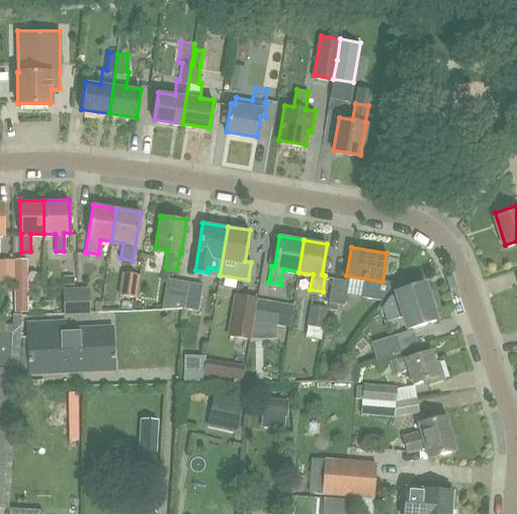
[(0,278),(14,278),(13,257),(0,256),(0,278)]
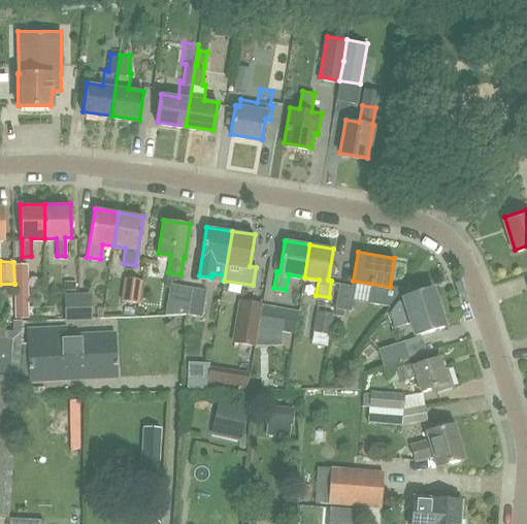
[(29,261),(13,262),(14,284),(15,284),(17,316),(31,316),(29,261)]
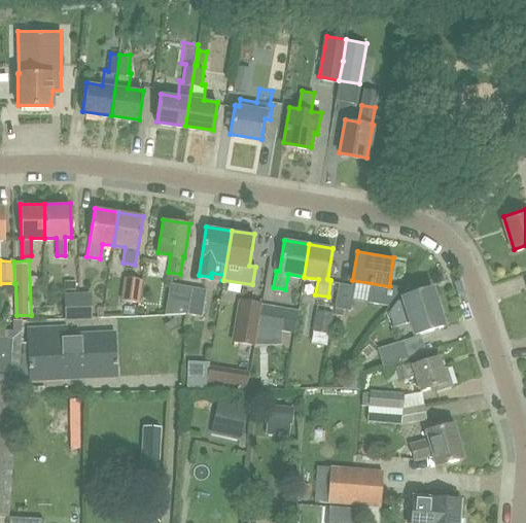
[(140,300),(143,277),(126,275),(121,298),(140,300)]
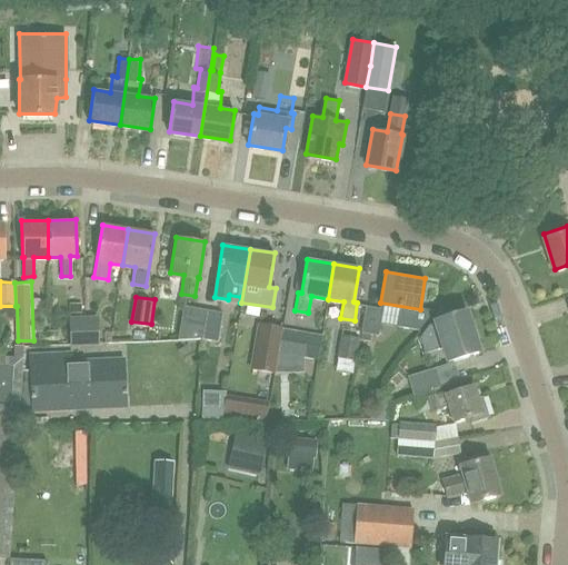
[(201,336),(202,306),(185,303),(180,330),(166,329),(166,328),(157,328),(157,325),(150,325),(148,339),(156,338),(156,337),(165,337),(178,337),(178,338),(200,336),(201,336)]
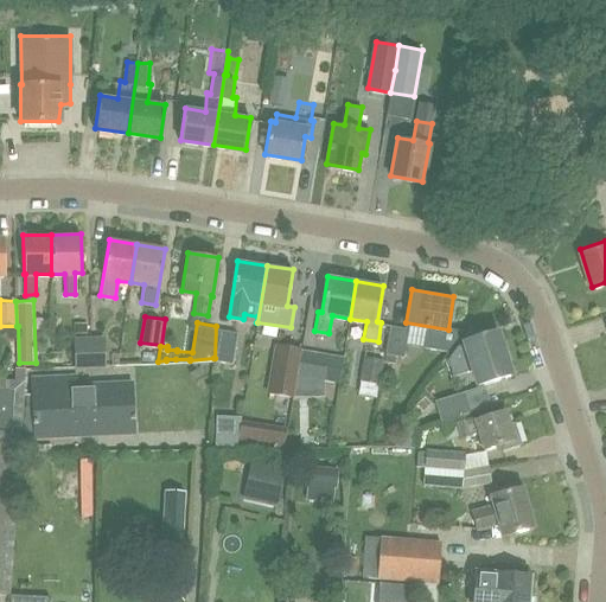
[(386,352),(387,352),(386,359),(395,362),(396,354),(404,356),(410,326),(390,322),(386,352)]
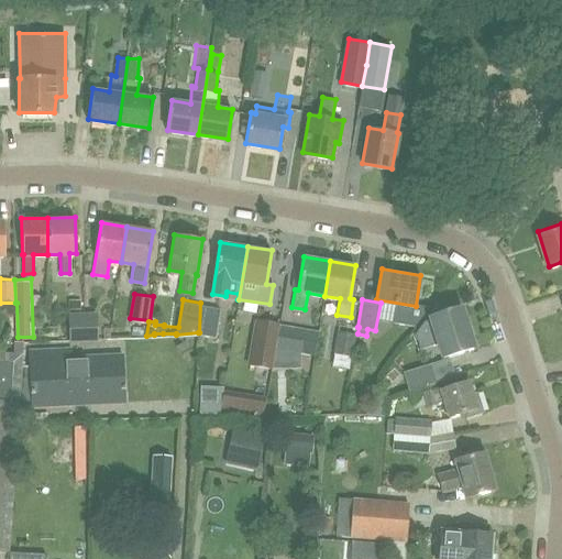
[(222,307),(200,303),(199,332),(217,336),(222,307)]
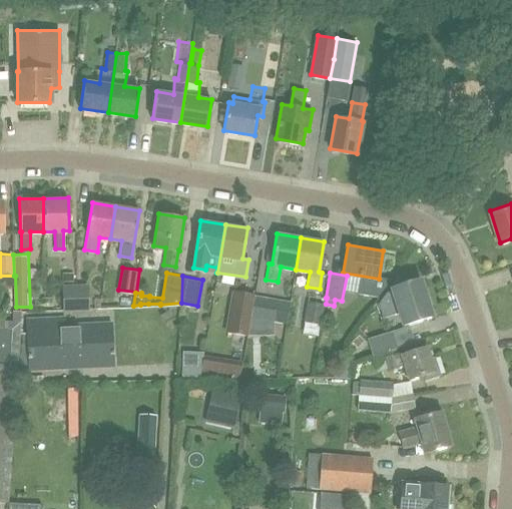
[(420,281),(393,289),(387,290),(379,302),(383,316),(400,311),(404,324),(430,315),(420,281)]
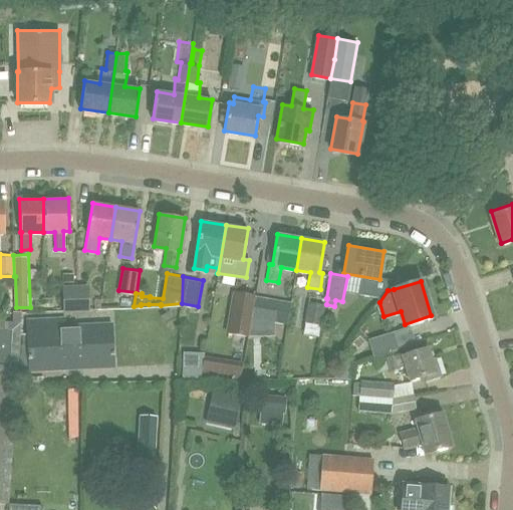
[(86,308),(86,285),(62,285),(62,309),(86,308)]
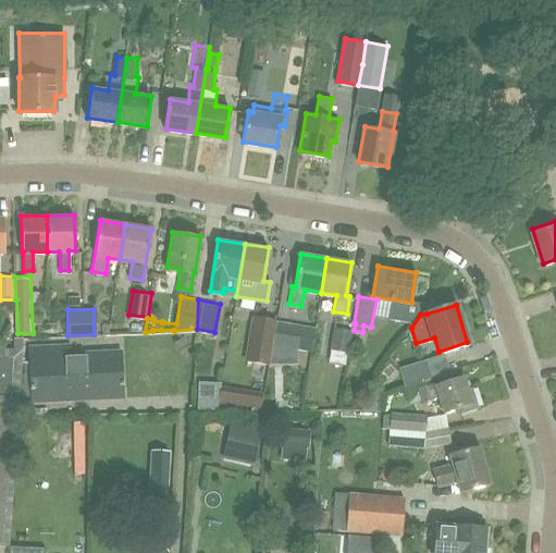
[(272,351),(278,319),(252,315),(248,347),(272,351)]
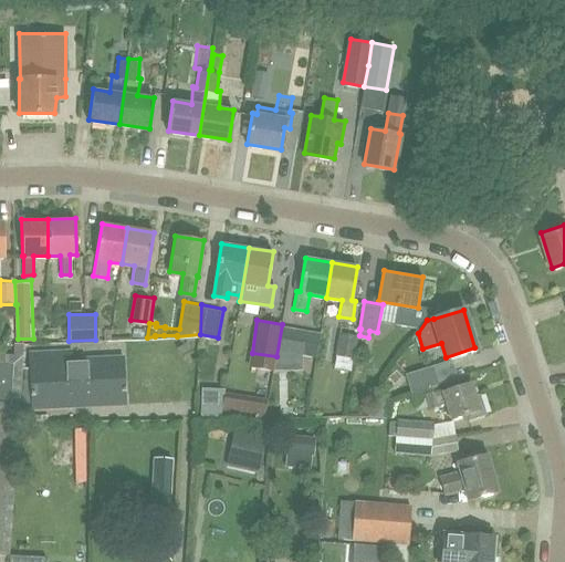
[(321,330),(307,329),(282,324),(276,356),(278,356),(274,370),(293,373),(295,360),(296,360),(297,352),(316,355),(321,330)]
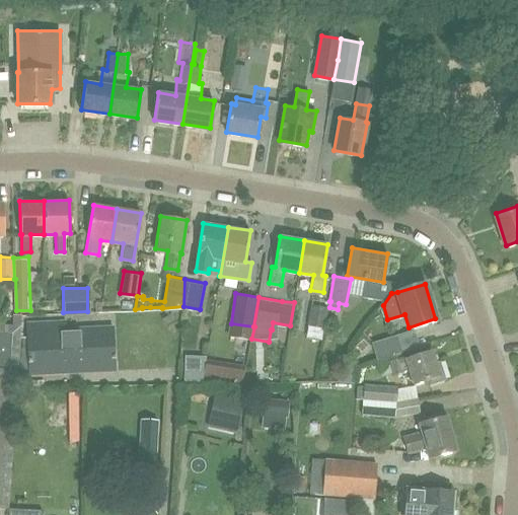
[(323,326),(327,306),(311,303),(307,323),(323,326)]
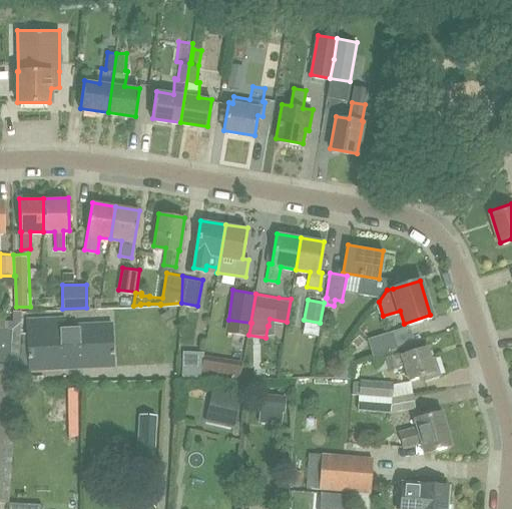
[(26,318),(27,331),(21,331),(18,369),(29,368),(114,364),(112,321),(60,324),(59,316),(26,318)]
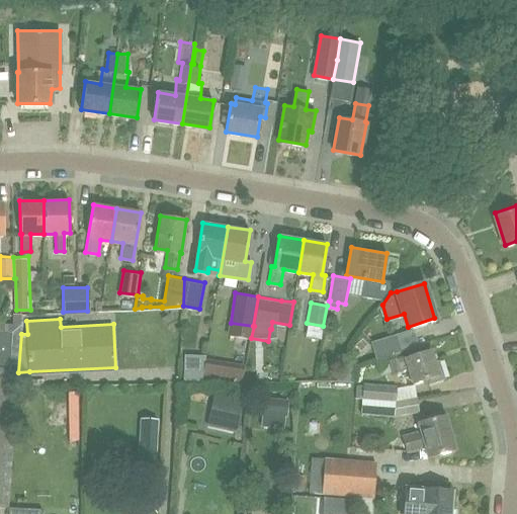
[(0,504),(9,506),(18,372),(21,334),(22,323),(0,321),(0,504)]
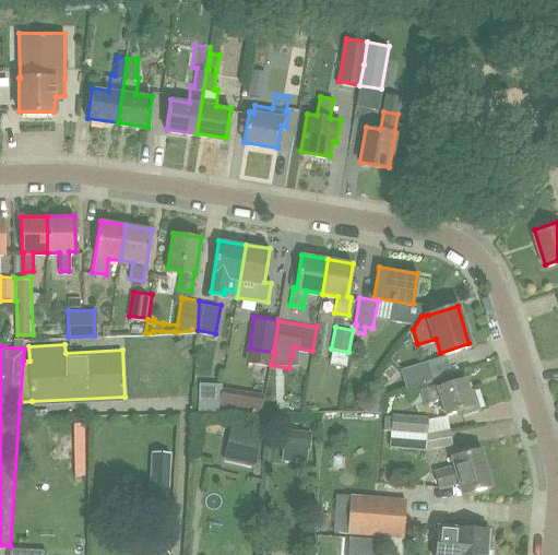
[(479,406),(474,388),(470,389),(465,377),(437,386),(436,382),(420,388),(425,401),(440,396),(446,412),(464,405),(465,411),(479,406)]
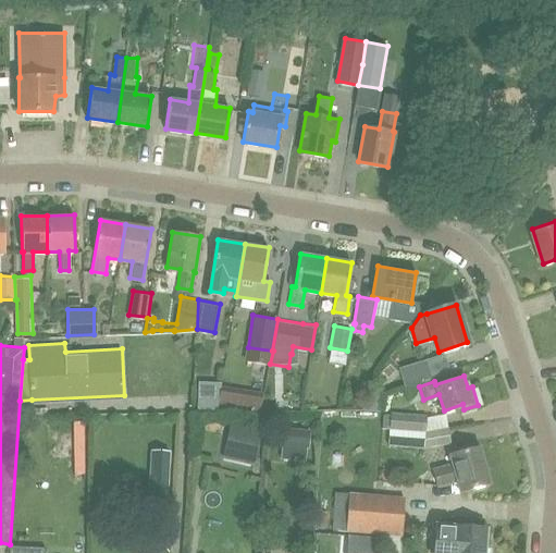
[(391,410),(390,426),(425,429),(427,414),(391,410)]
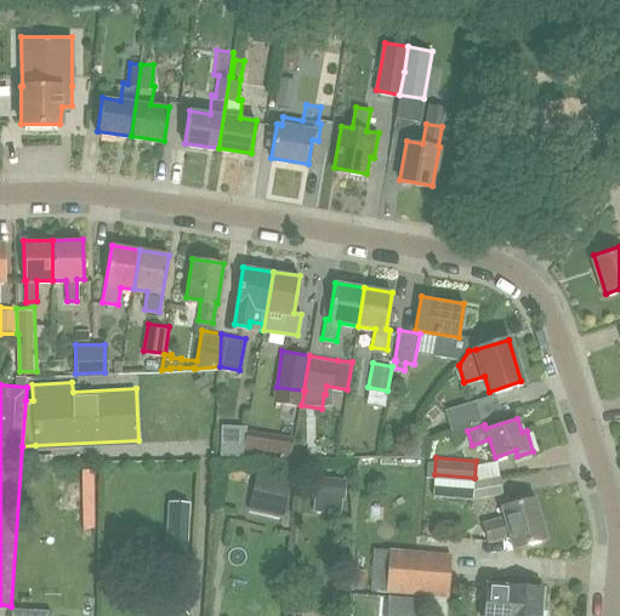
[(290,483),(257,474),(252,498),(285,506),(290,483)]
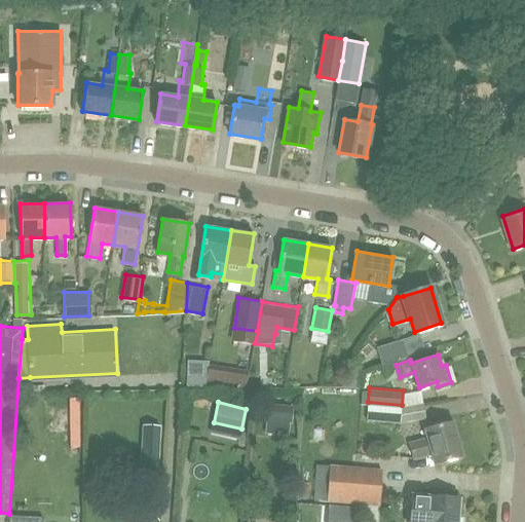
[(401,421),(402,405),(368,402),(367,418),(401,421)]
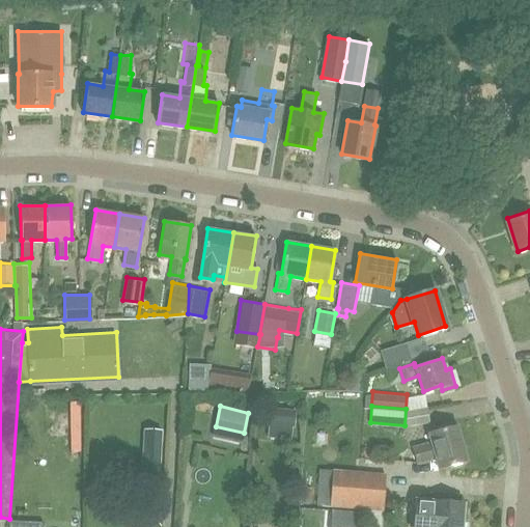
[(454,425),(453,420),(428,427),(431,441),(414,446),(418,461),(436,455),(439,467),(466,459),(456,424),(454,425)]
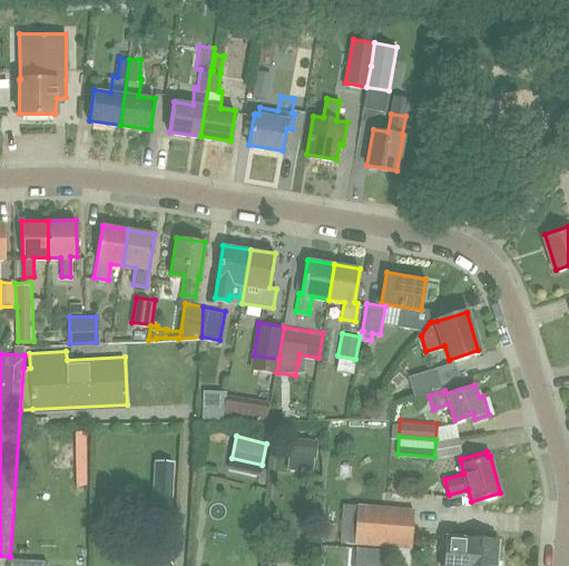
[(413,507),(357,503),(344,501),(342,539),(411,545),(413,507)]
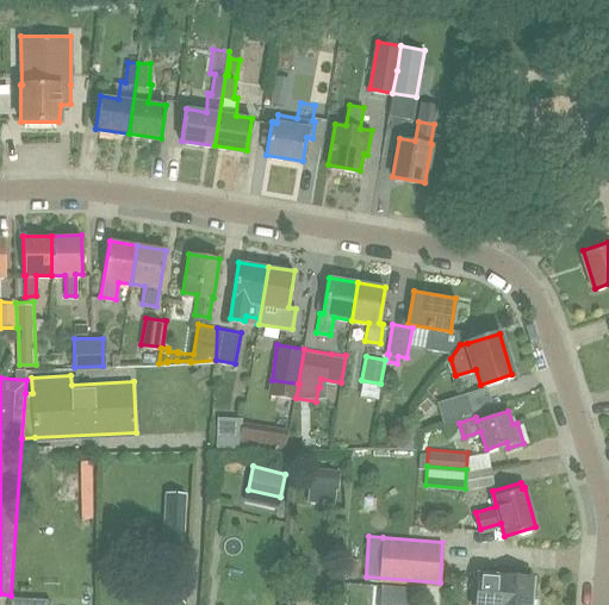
[(538,604),(539,598),(530,597),(533,575),(499,574),(478,573),(477,604),(538,604)]
